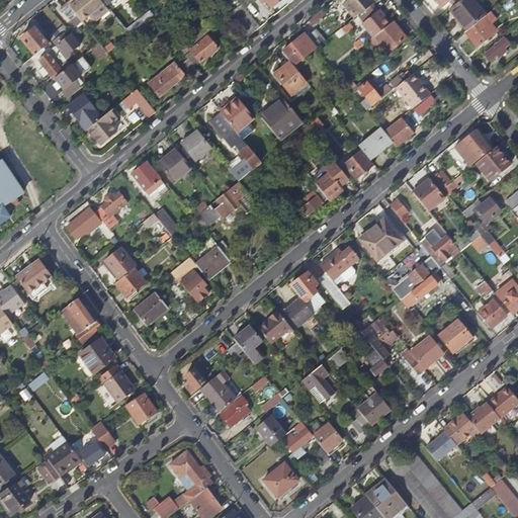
[(99,0),(77,0),(70,6),(76,15),(87,27),(108,9),(99,0)]
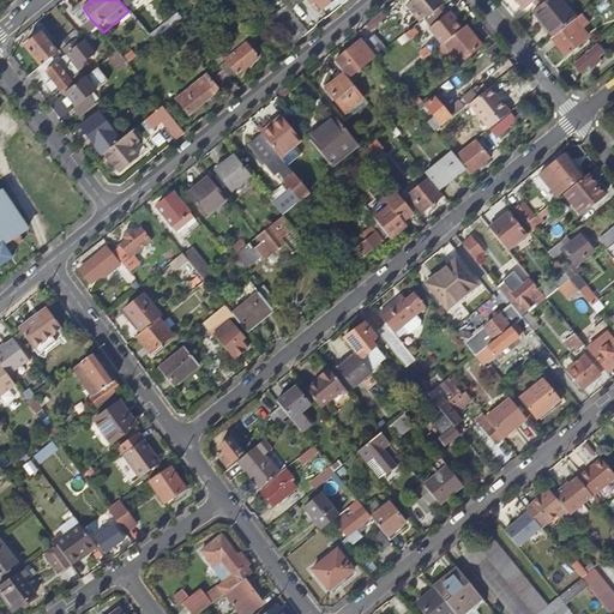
[(423,19),(426,18),(441,5),(446,1),(445,0),(411,0),(409,2),(423,19)]
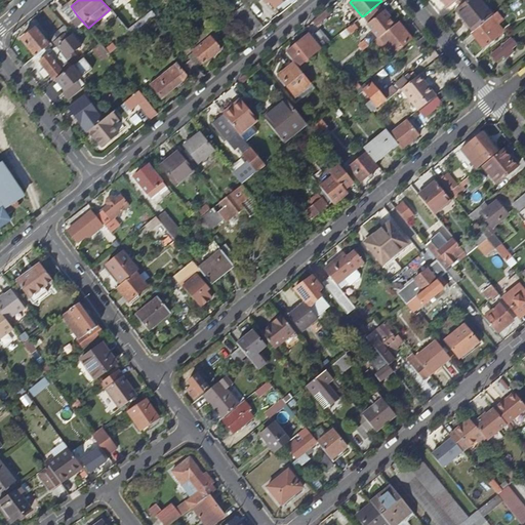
[(479,0),(467,0),(455,9),(473,31),(489,17),(492,15),(479,0)]
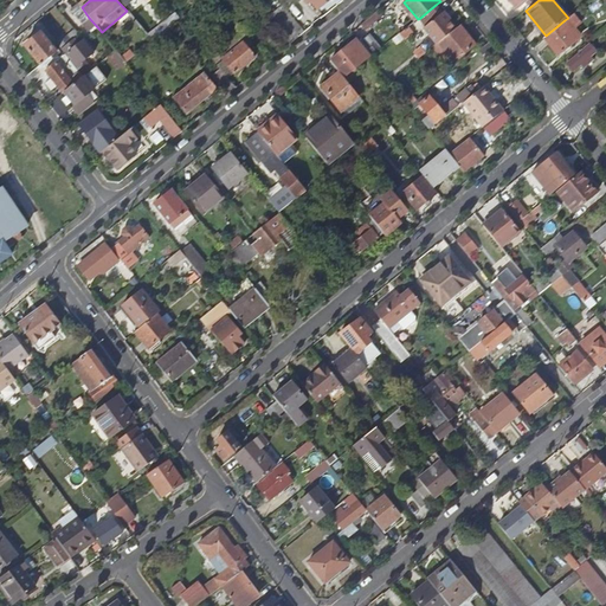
[(290,44),(307,30),(285,4),(268,17),(290,44)]
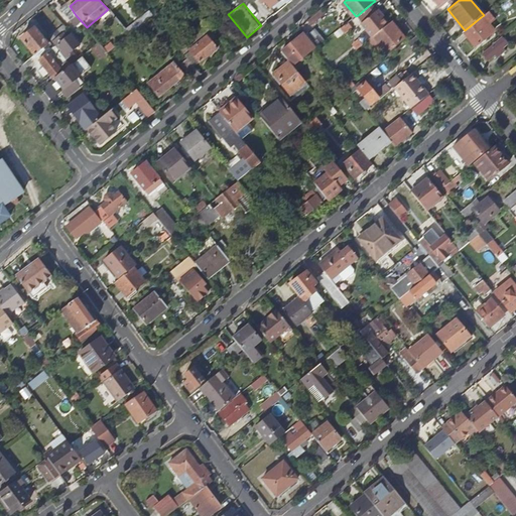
[(70,6),(68,4),(61,9),(70,20),(71,19),(76,15),(70,6)]
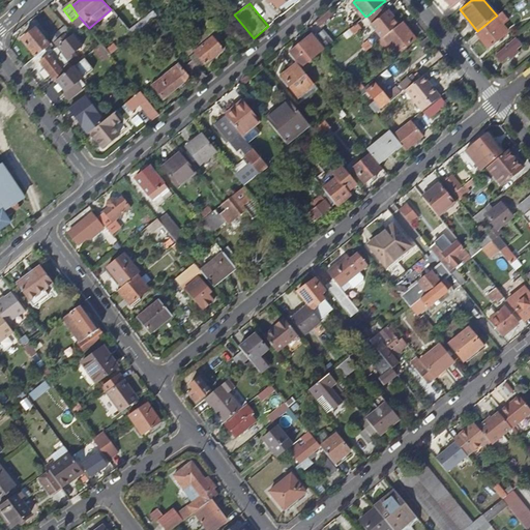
[(381,4),(367,16),(373,23),(371,24),(377,32),(375,34),(379,40),(383,36),(399,24),(387,10),(381,4)]
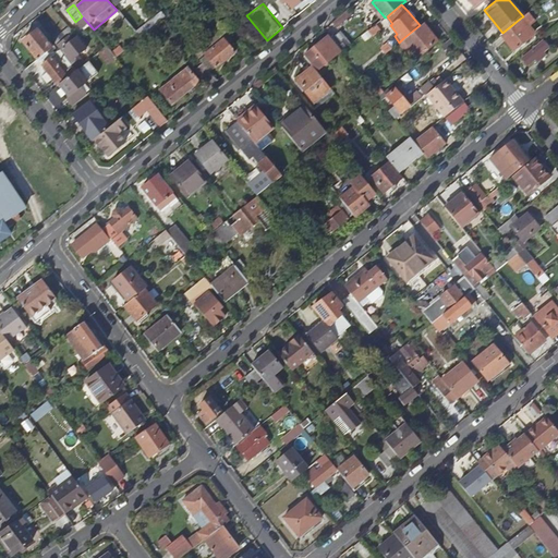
[(101,51),(107,46),(94,29),(82,16),(76,21),(101,51)]
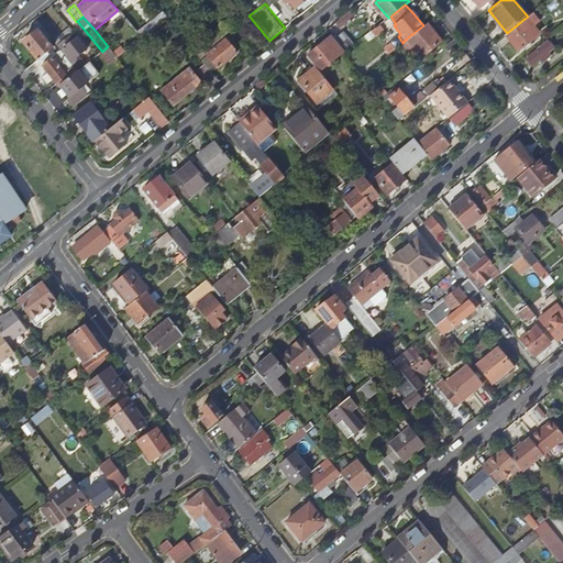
[(525,19),(507,33),(505,35),(518,51),(537,35),(525,19)]
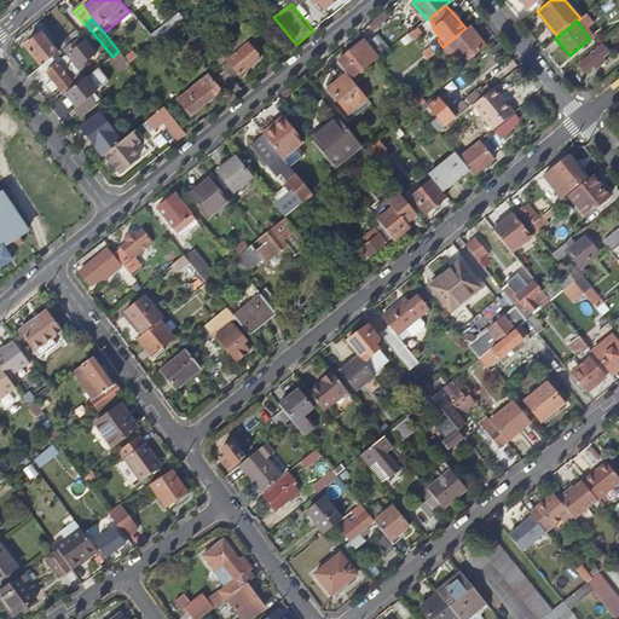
[(180,22),(156,41),(161,47),(185,28),(180,22)]
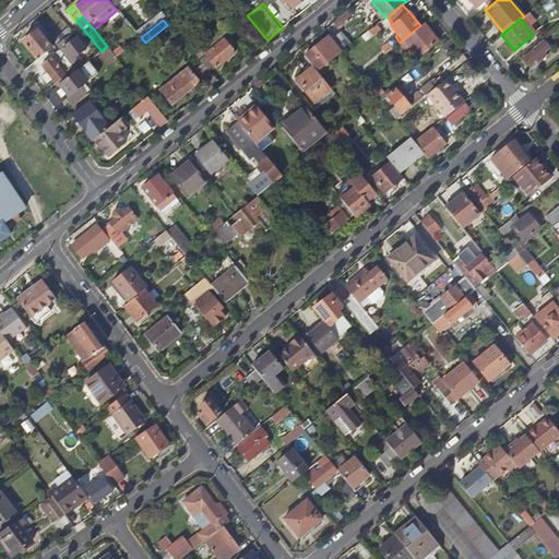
[(425,23),(420,25),(404,38),(419,57),(439,40),(425,23)]
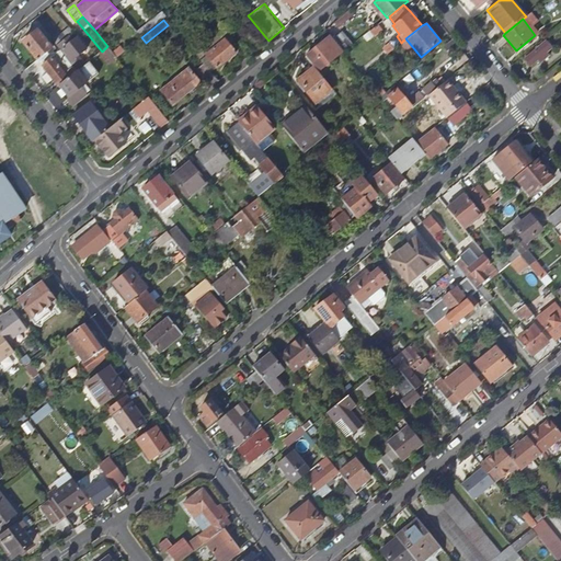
[(72,32),(68,27),(53,39),(57,45),(68,36),(72,32)]
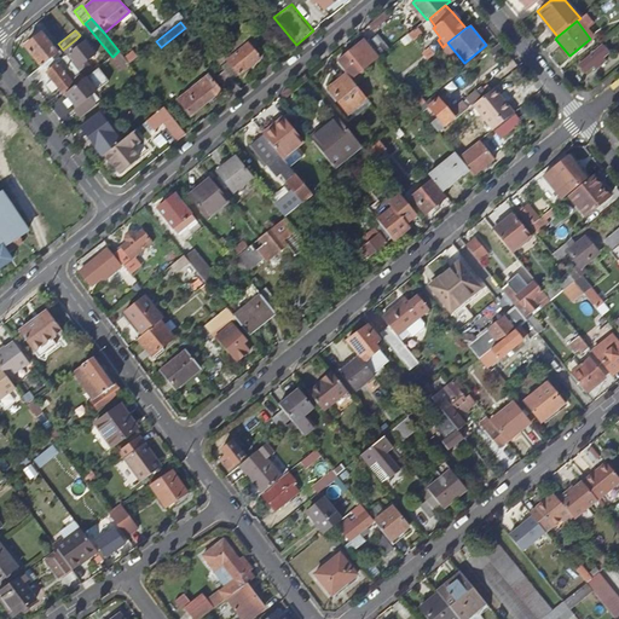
[(41,67),(45,63),(58,53),(41,33),(25,46),(41,67)]
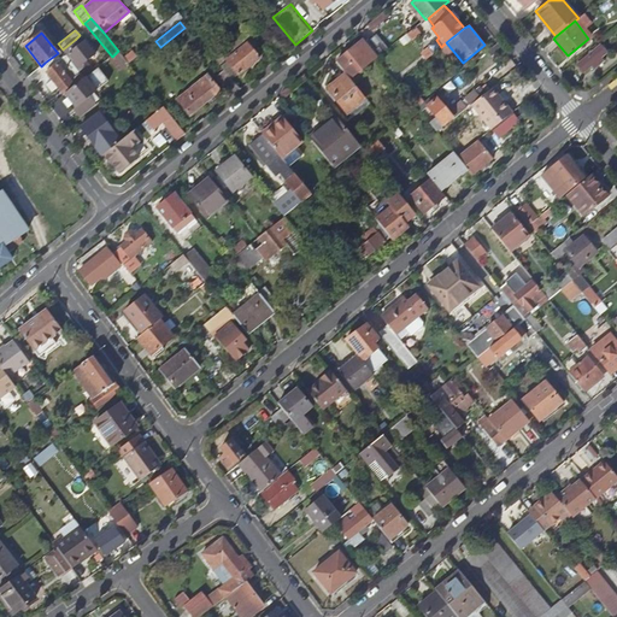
[(377,58),(388,50),(376,35),(366,43),(377,57),(377,58)]
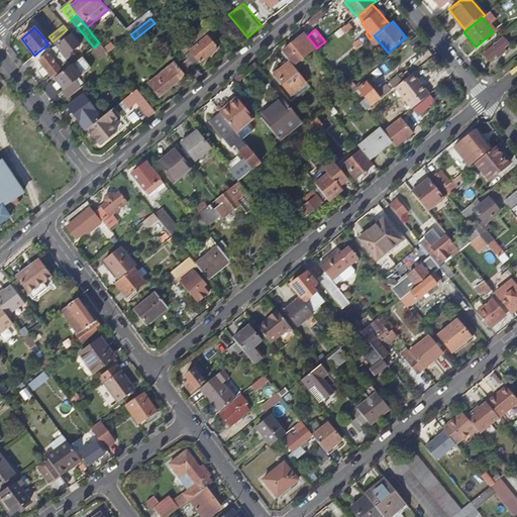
[(63,33),(53,41),(57,46),(58,45),(66,56),(80,45),(71,34),(66,38),(63,33)]
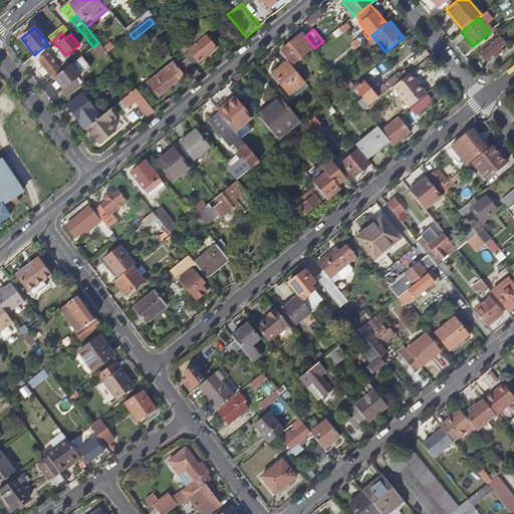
[(288,61),(291,65),(310,50),(314,47),(305,36),(302,33),(295,39),(298,43),(296,44),(293,41),(280,51),(288,61)]
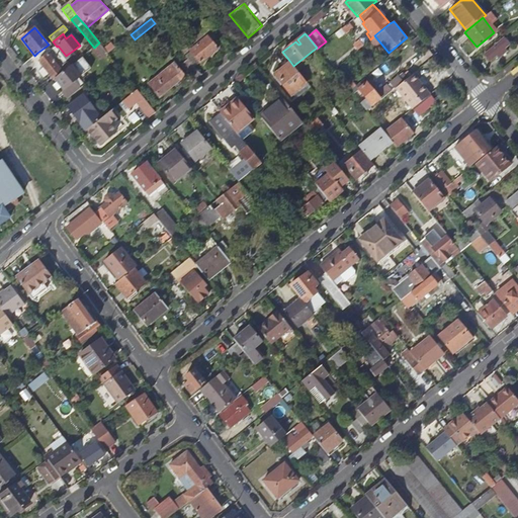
[(363,45),(370,39),(366,33),(359,39),(360,40),(363,45)]
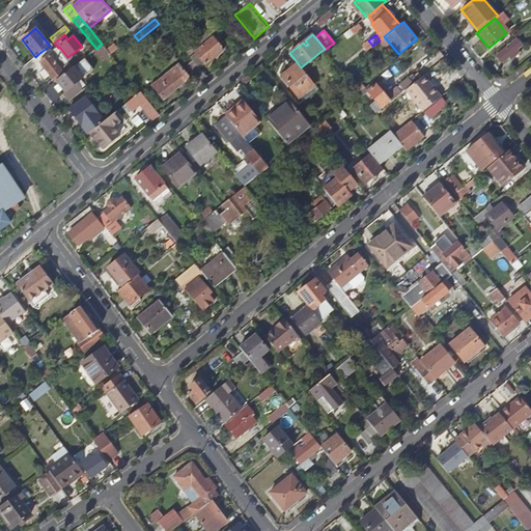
[(205,64),(224,50),(214,36),(195,52),(205,64)]
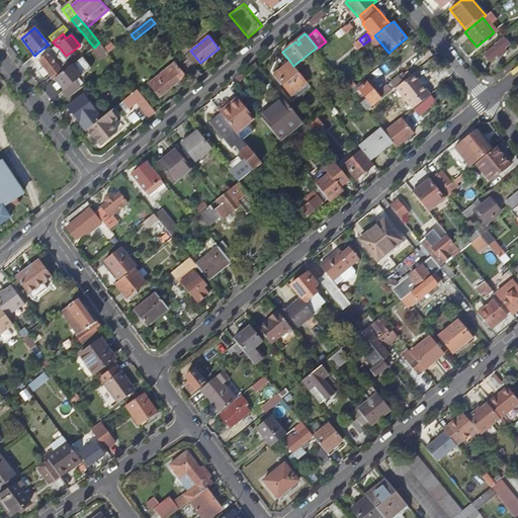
[(487,54),(492,60),(498,55),(501,58),(510,50),(507,47),(512,42),(506,36),(487,54)]
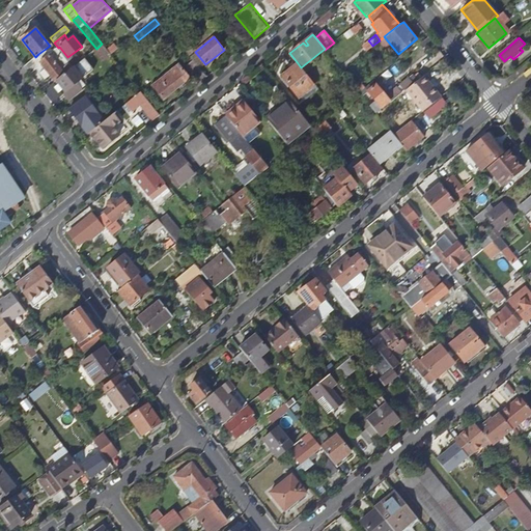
[(46,52),(39,57),(37,59),(40,63),(49,56),(52,59),(61,52),(58,48),(46,52)]
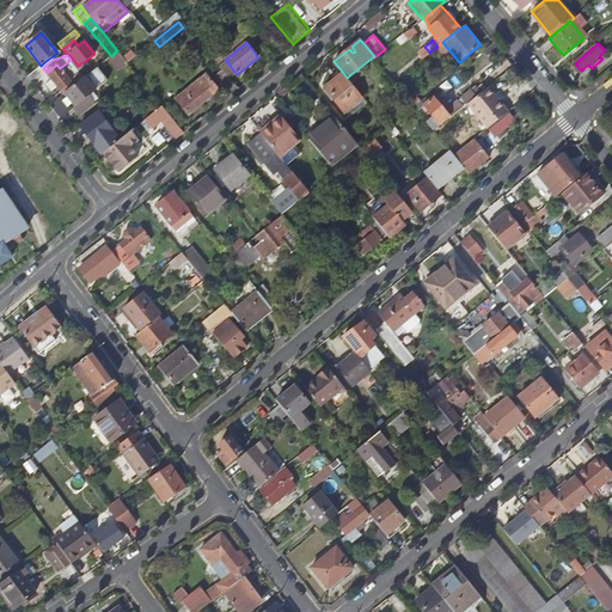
[(65,95),(66,93),(74,86),(71,81),(60,68),(56,65),(47,73),(53,80),(47,85),(51,91),(57,87),(65,95)]
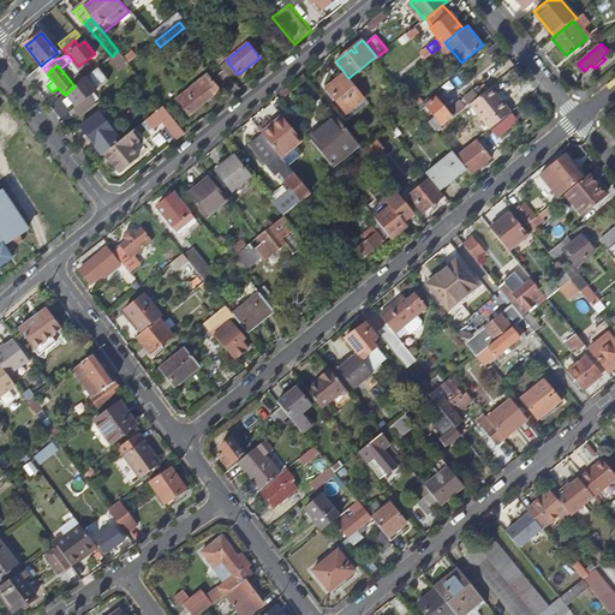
[(239,87),(224,70),(216,76),(231,94),(239,87)]
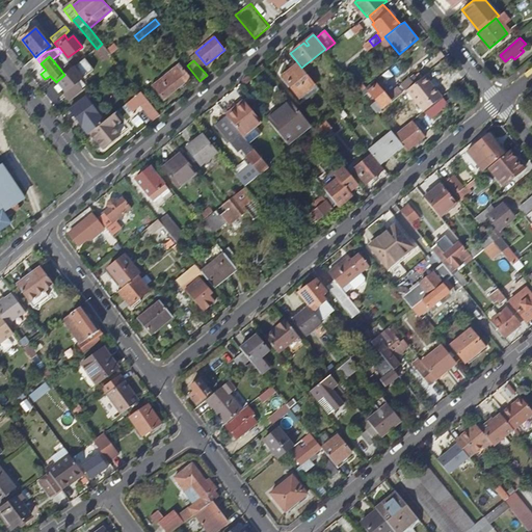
[(64,75),(74,68),(71,63),(61,71),(64,75)]
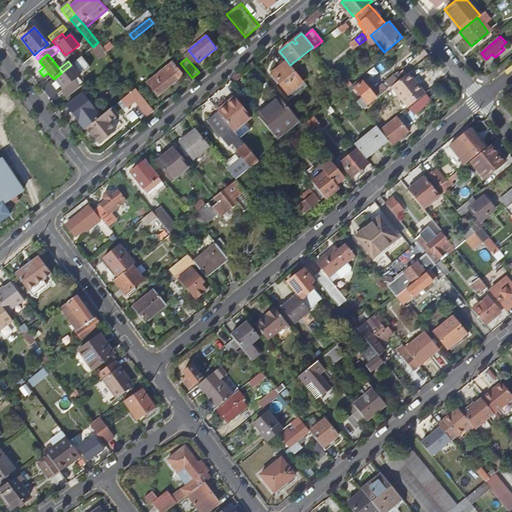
[(158,95),(183,74),(173,61),(148,82),(158,95)]
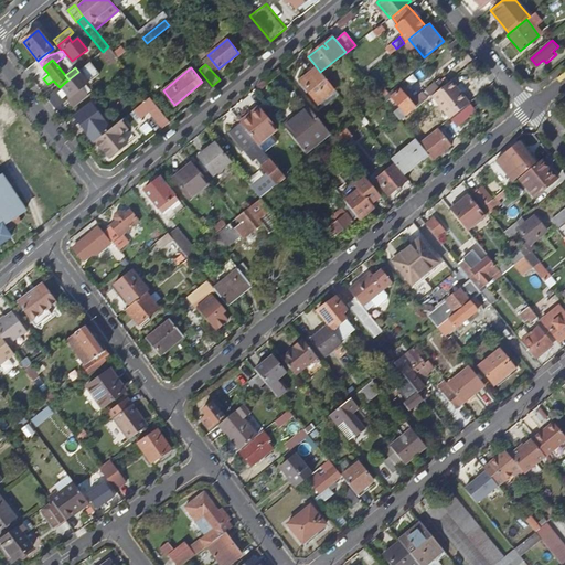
[(334,88),(320,72),(317,67),(301,81),(318,102),(334,88)]
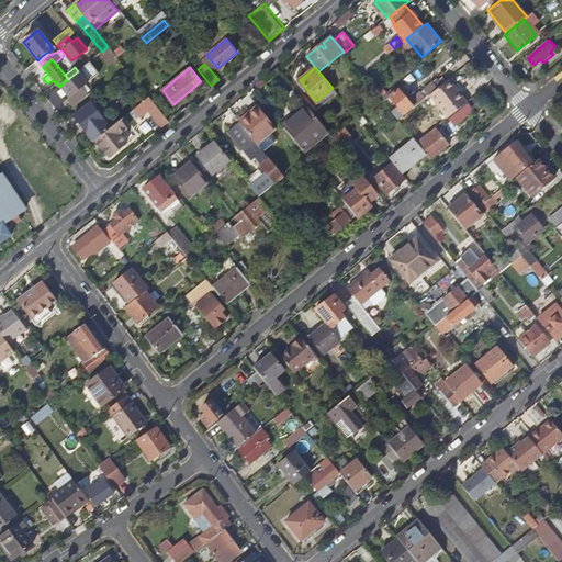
[(68,79),(60,86),(69,98),(88,82),(78,70),(78,71),(68,79)]
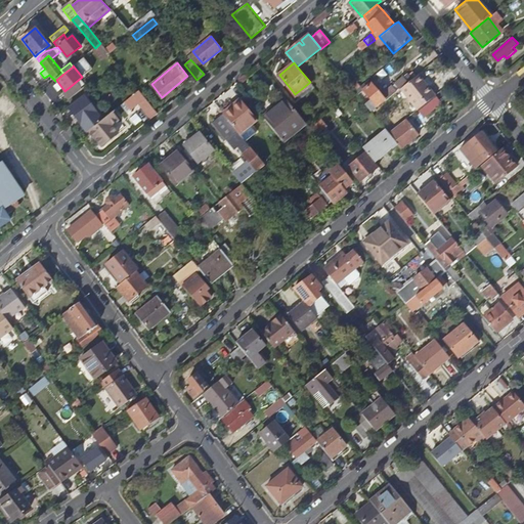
[(407,83),(400,89),(418,110),(435,95),(419,74),(411,79),(407,83)]
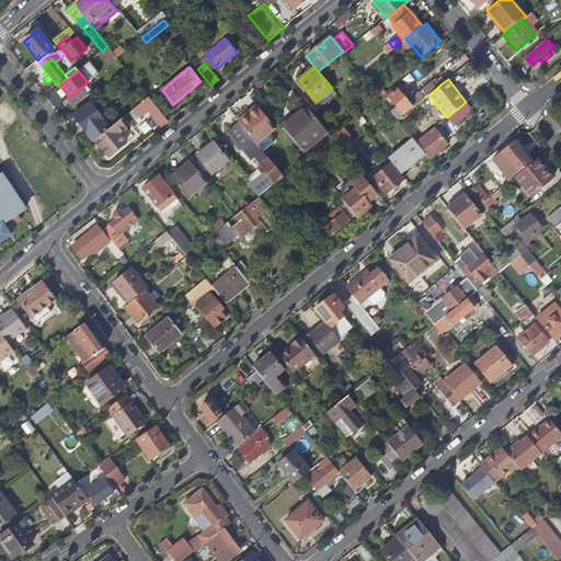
[(436,89),(441,84),(437,80),(432,83),(436,89)]
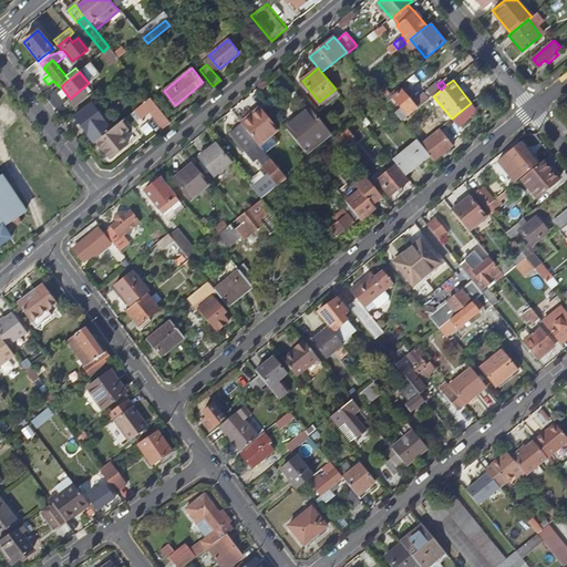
[(433,96),(441,90),(436,84),(428,91),(433,96)]
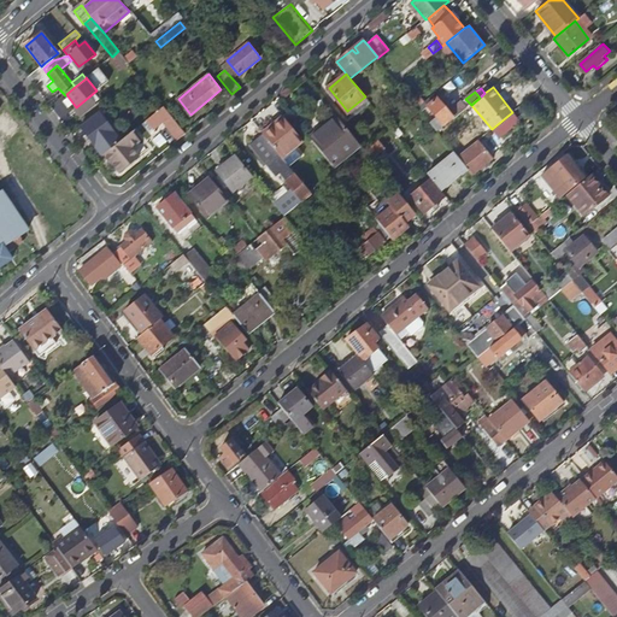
[(425,101),(418,107),(421,111),(428,105),(436,98),(433,94),(425,101)]
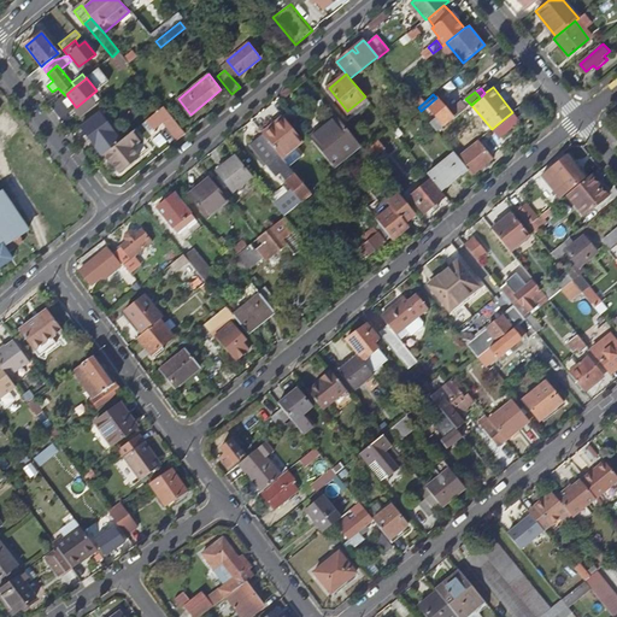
[(63,95),(51,106),(63,118),(75,107),(63,95)]
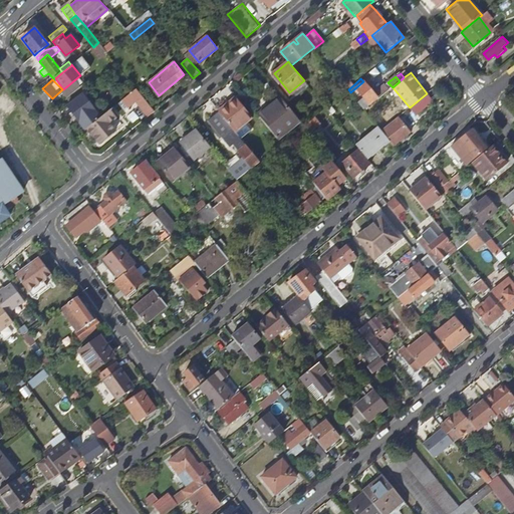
[(348,89),(354,84),(351,81),(345,85),(348,89)]
